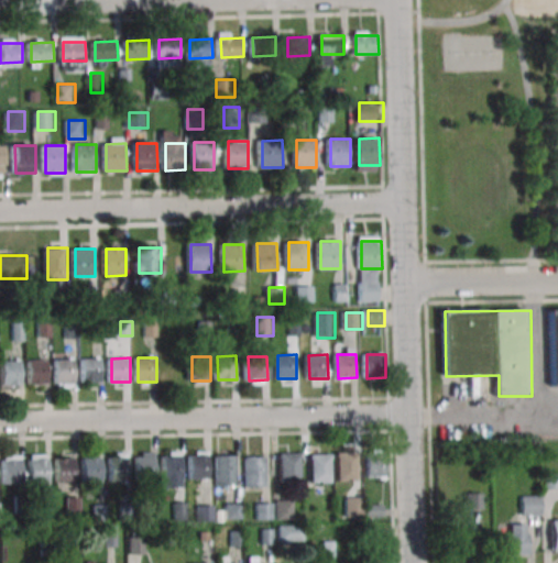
[(84,360),(102,359),(104,383),(85,383),(84,360)]
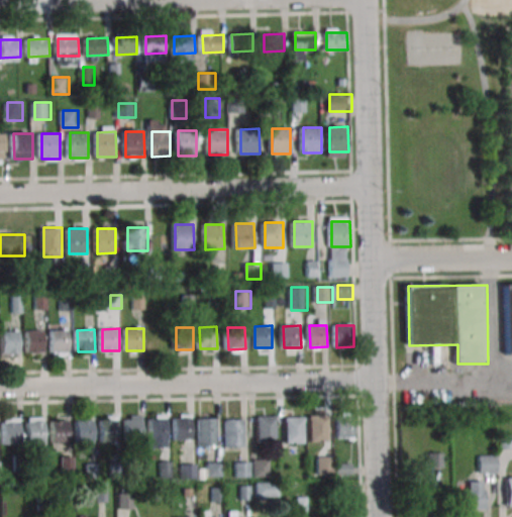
[(28,331),(45,330),(45,352),(28,352),(28,331)]
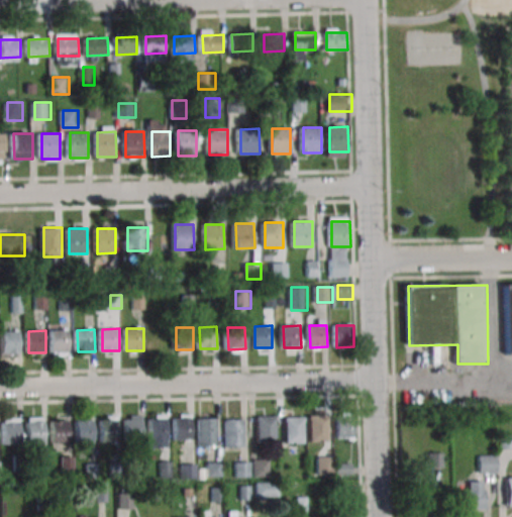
[(53,330),(70,330),(71,352),(54,352),(53,330)]
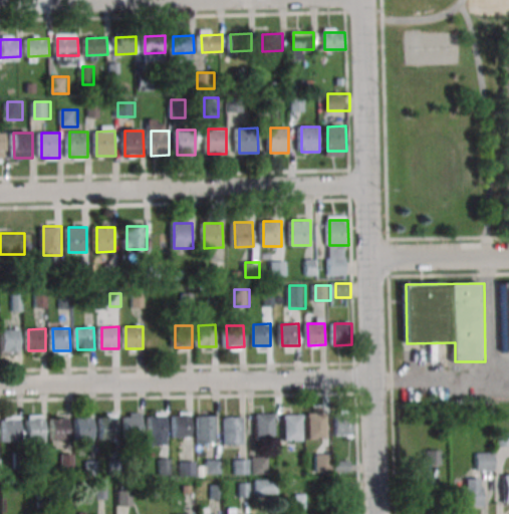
[(4,329),(21,329),(21,350),(4,351),(4,329)]
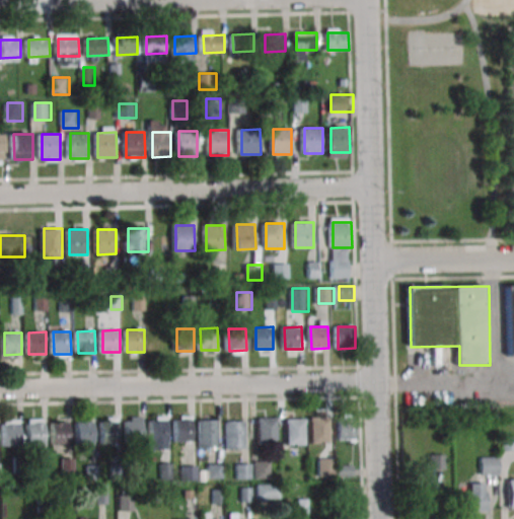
[(314,417),(332,417),(332,443),(314,443),(314,417)]
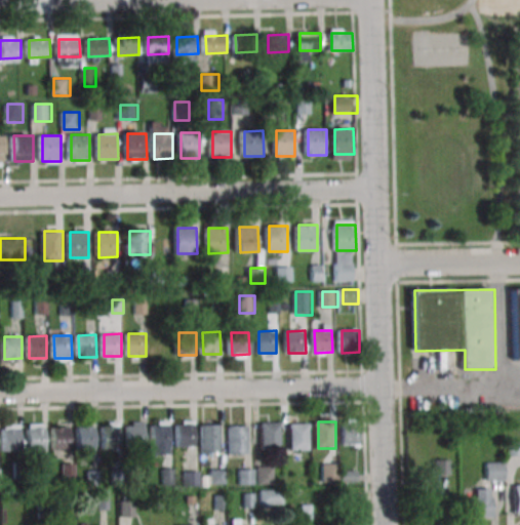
[(363,444),(363,421),(345,421),(345,444),(363,444)]
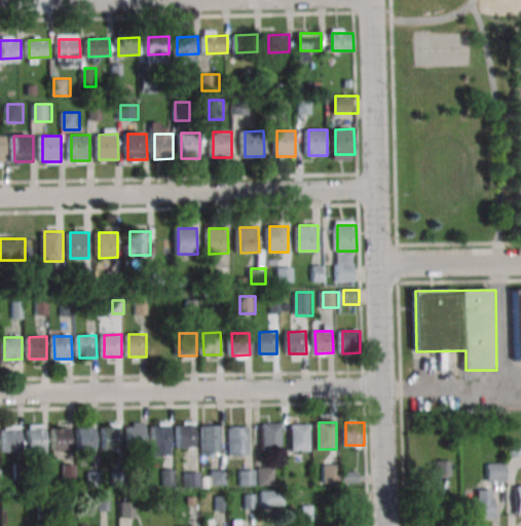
[(265,424),(283,424),(283,450),(265,450),(265,424)]
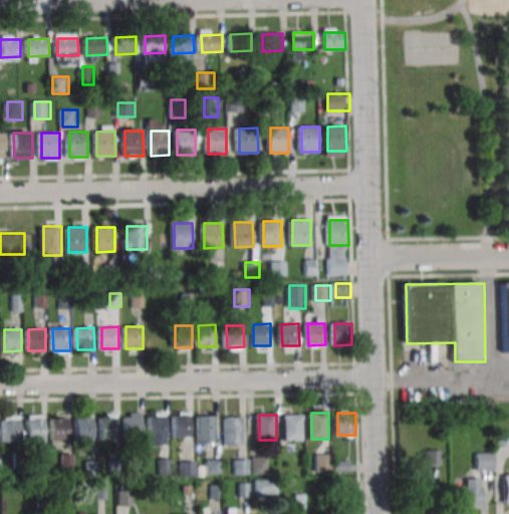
[(286,415),(303,415),(304,440),(287,441),(286,415)]
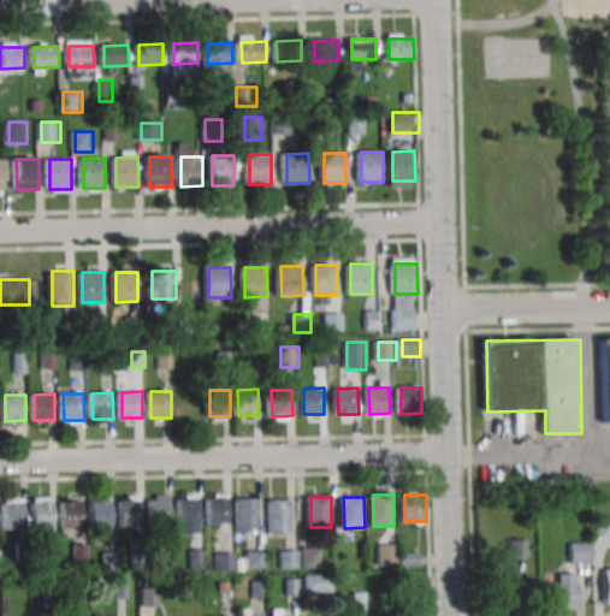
[(209,498),(230,498),(231,523),(211,525),(209,498)]
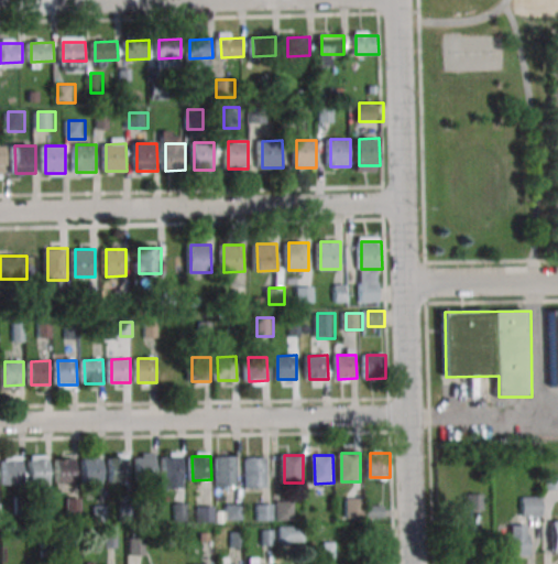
[(219,456),(238,456),(239,486),(220,486),(219,456)]
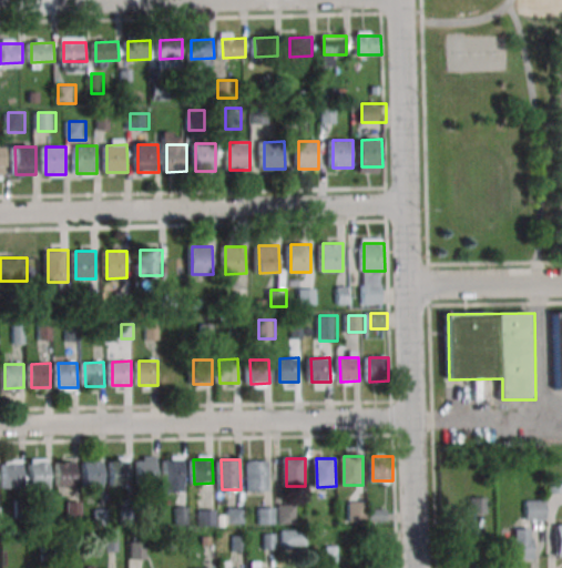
[(140,460),(159,460),(159,485),(140,485),(140,460)]
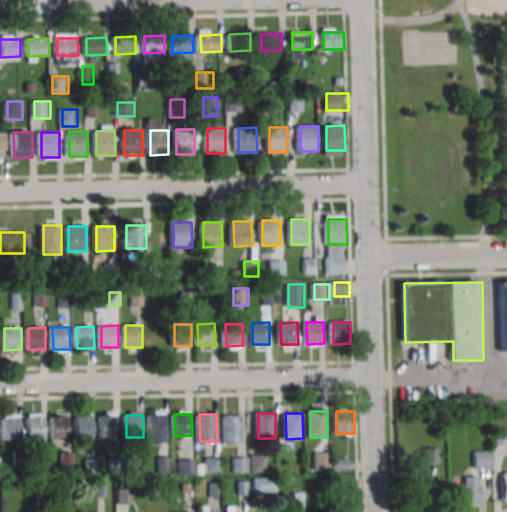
[(150,415),(167,415),(168,436),(151,437),(150,415)]
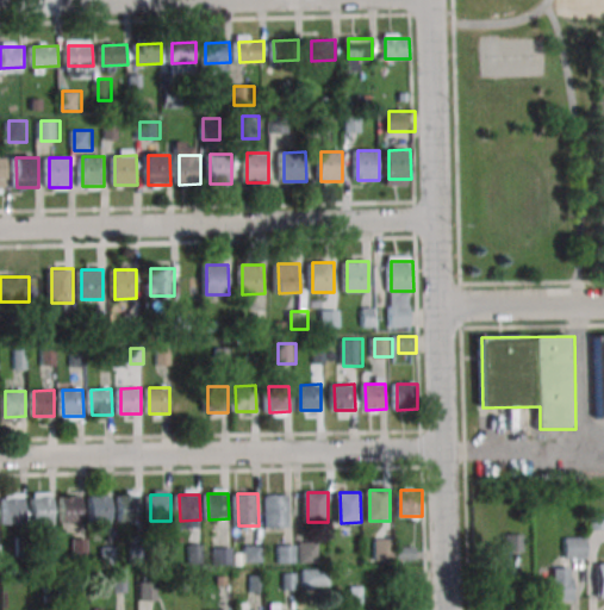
[(64,496),(85,496),(85,522),(64,522),(64,496)]
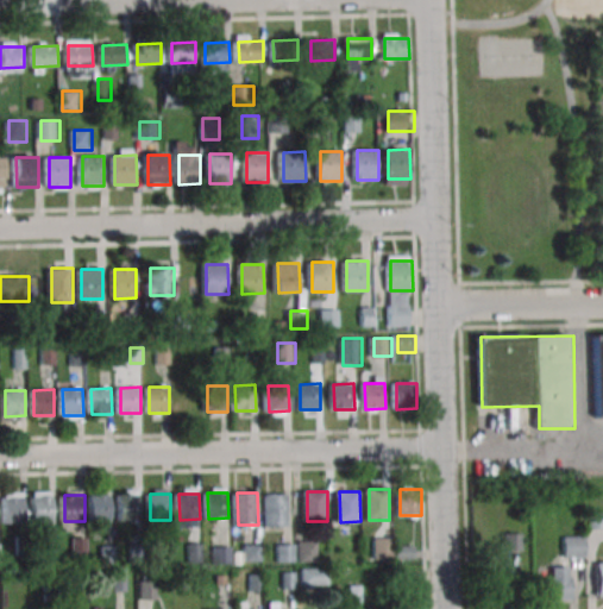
[(93,496),(113,495),(113,521),(93,521),(93,496)]
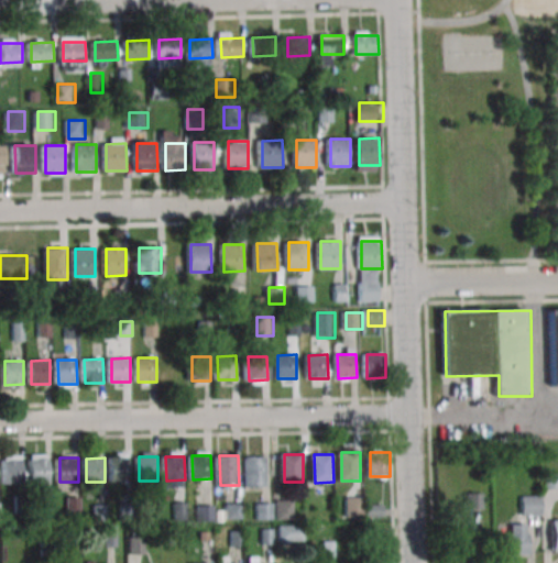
[(112,457),(131,457),(131,481),(112,482),(112,457)]
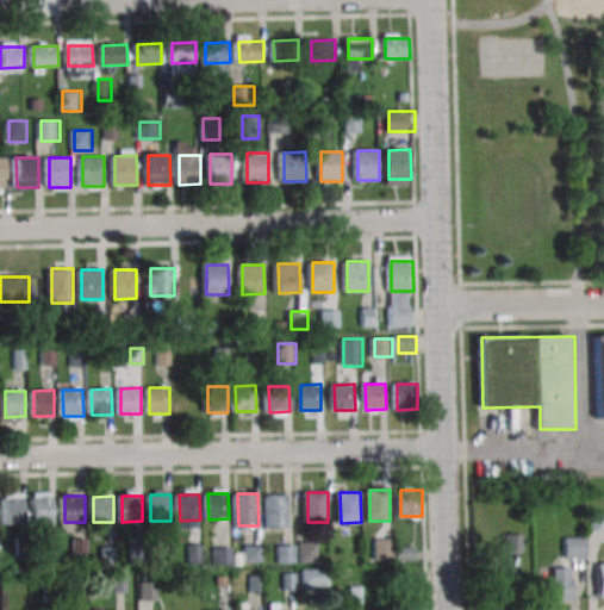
[(269,496),(291,496),(292,527),(269,527),(269,496)]
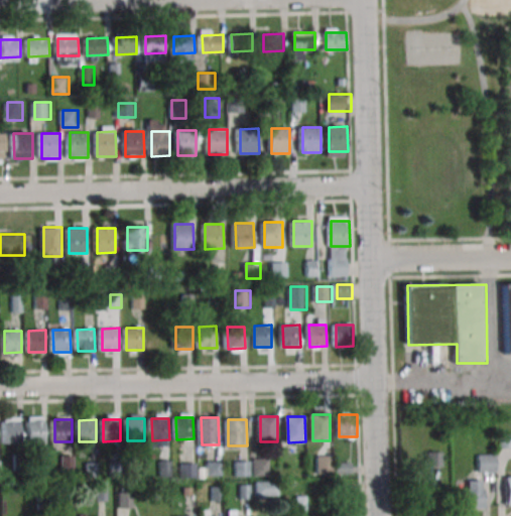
[(29,420),(46,420),(46,442),(29,442),(29,420)]
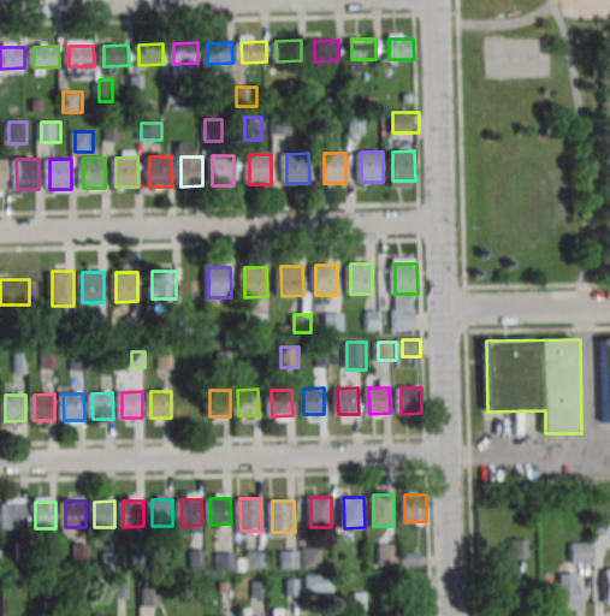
[(7,503),(28,503),(28,529),(7,529),(7,503)]
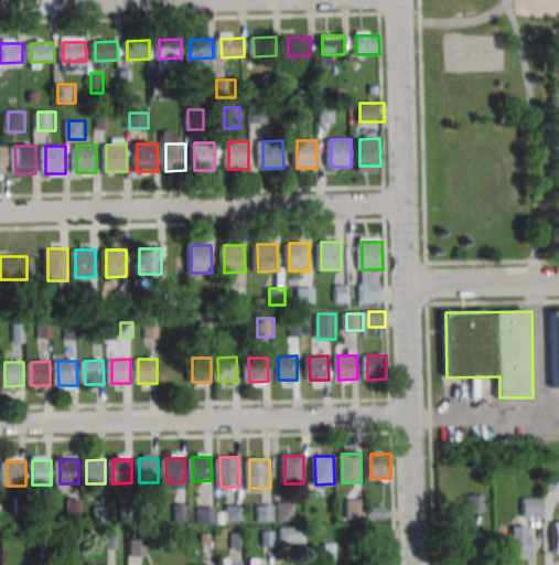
[(487,496),(472,496),(472,511),(487,511),(487,496)]
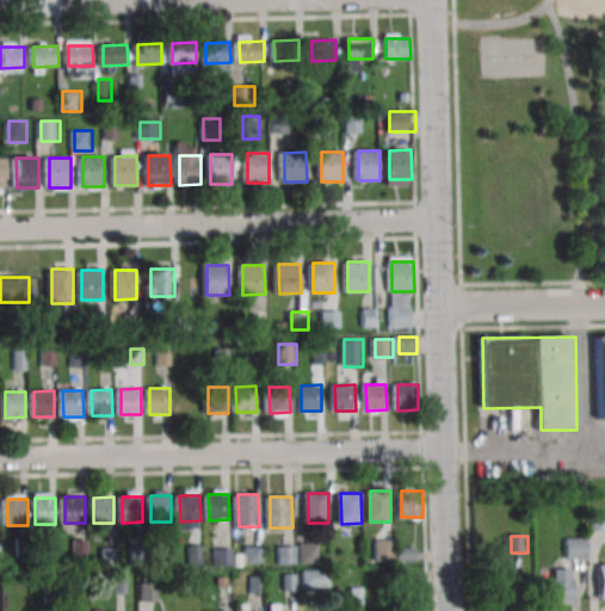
[(569,560),(591,560),(591,537),(569,537),(569,560)]
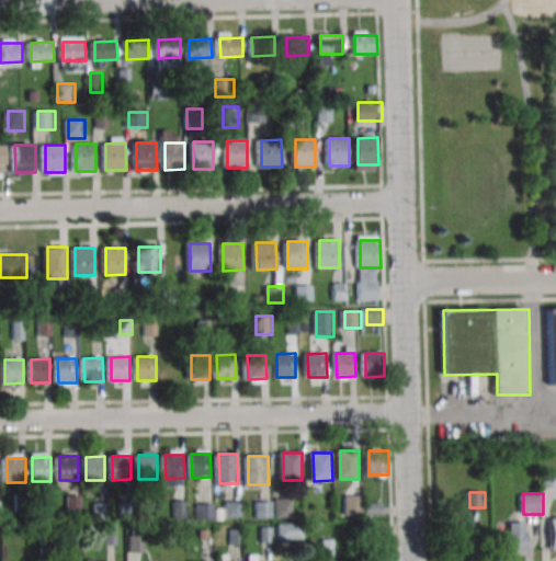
[(366,495),(348,495),(348,515),(366,515),(366,495)]
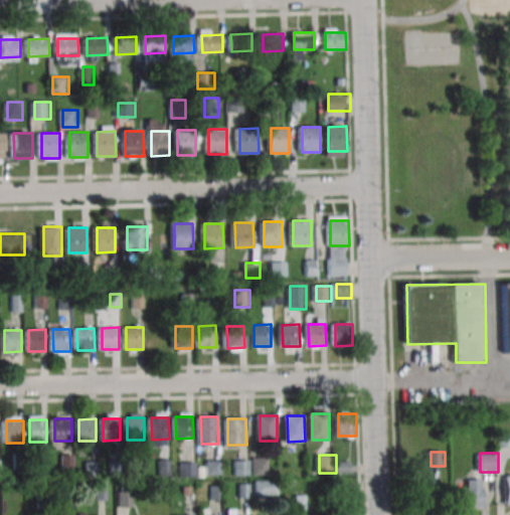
[(273,476),(273,458),(256,458),(256,476),(273,476)]
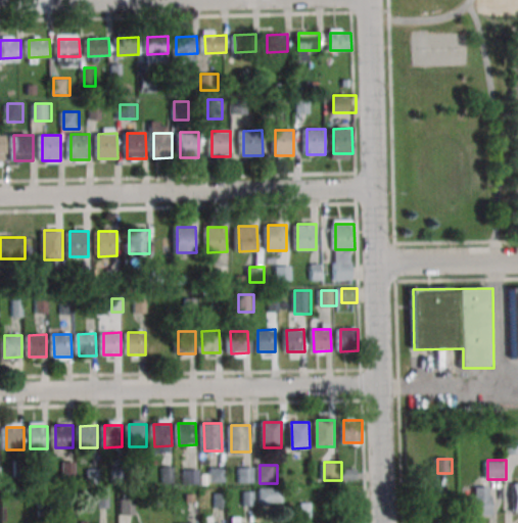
[(228,483),(228,467),(213,467),(213,483),(228,483)]
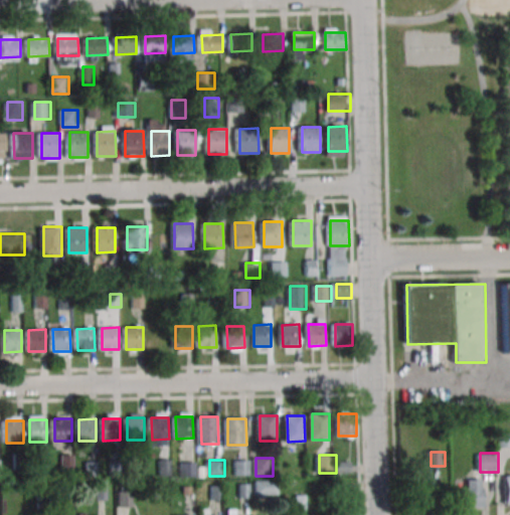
[(236,476),(251,476),(251,460),(236,460),(236,476)]
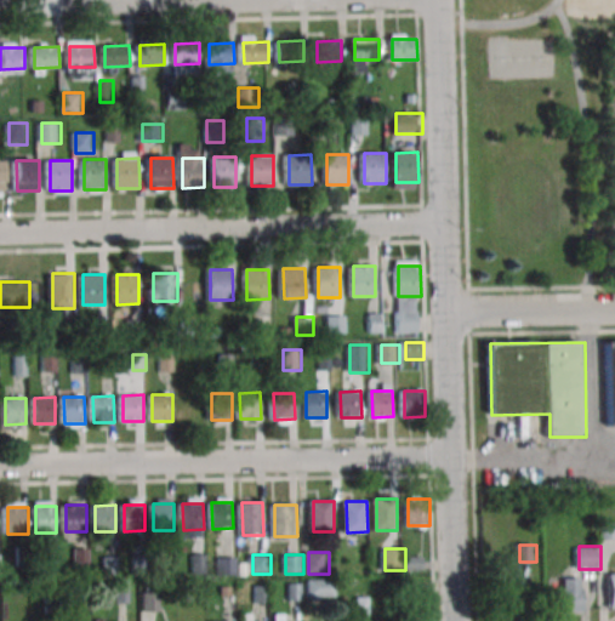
[(239,557),(220,557),(220,575),(239,575),(239,557)]
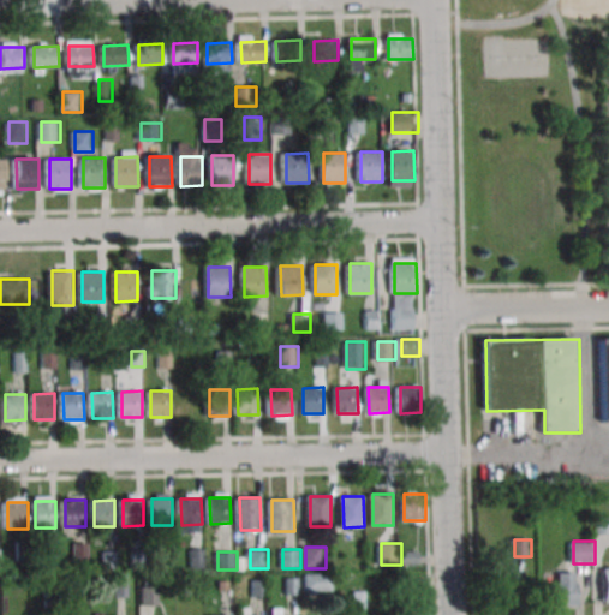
[(579,607),(579,573),(561,573),(561,583),(550,583),(550,607),(579,607)]
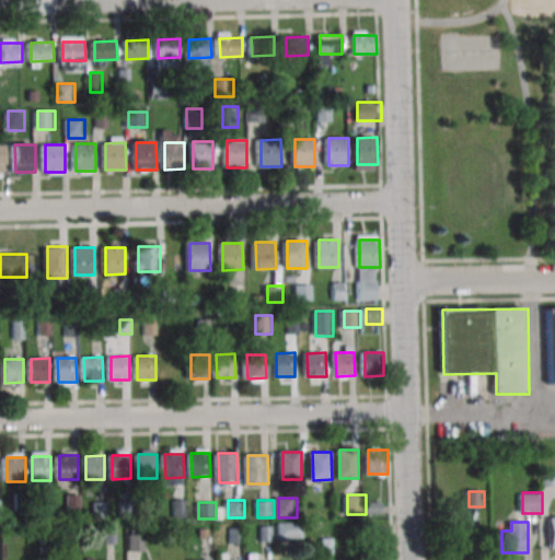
[(279,538),(305,538),(305,523),(279,523),(279,538)]
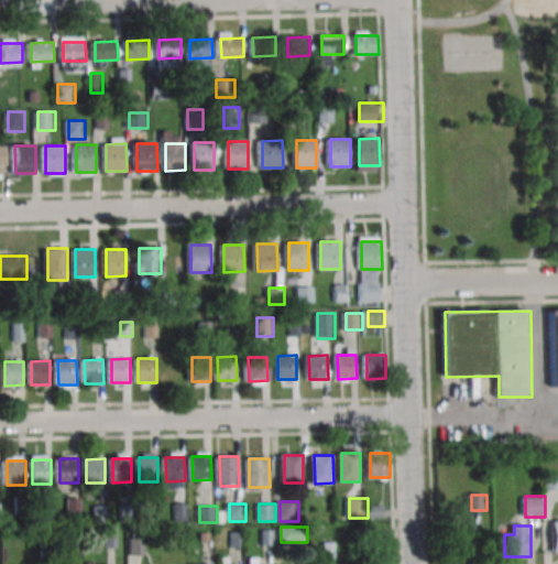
[(132,537),(132,555),(148,555),(148,537),(132,537)]
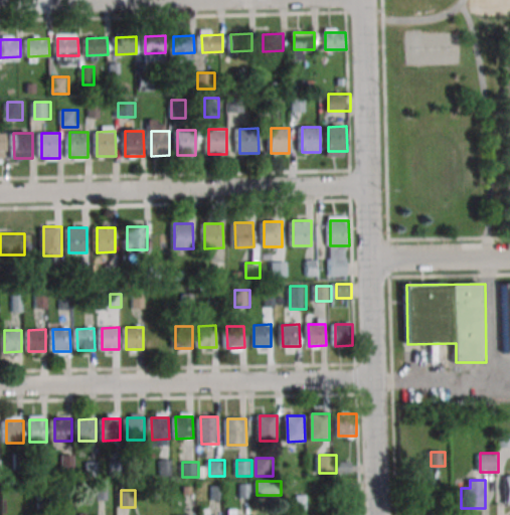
[(442,490),(411,490),(411,511),(442,511),(442,490)]
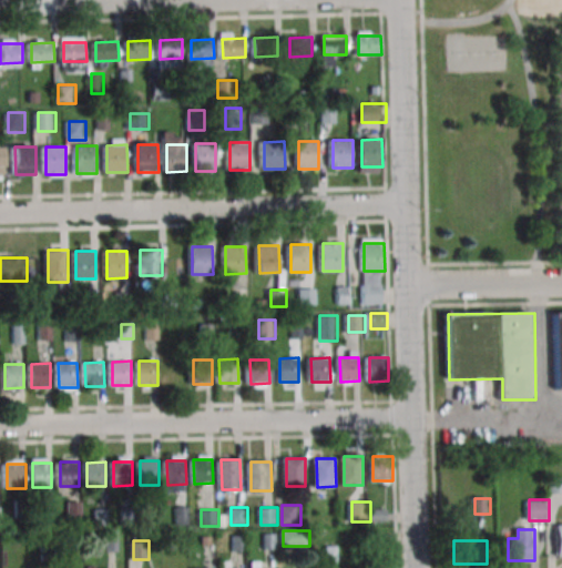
[(340,567),(340,546),(331,546),(330,567),(340,567)]
